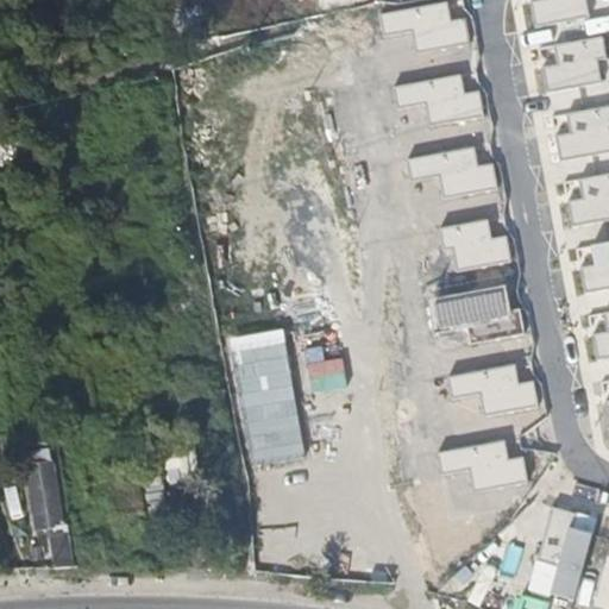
[(541,0),(532,1),(537,26),(589,17),(585,0),(541,0)]
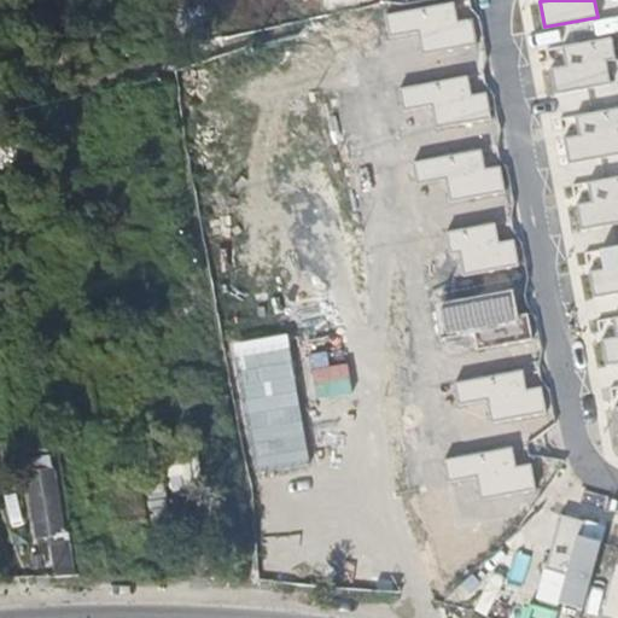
[(454,1),(386,13),(391,35),(419,30),(424,53),(477,44),(472,18),(458,21),(454,1)]
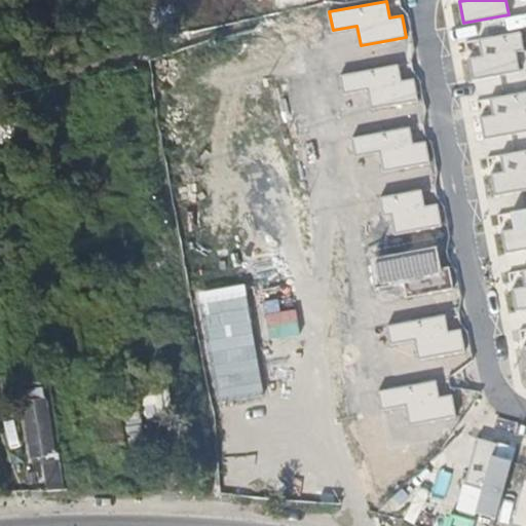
[(521,32),(479,39),(482,55),(470,59),(474,79),(520,71),(517,52),(524,50),(521,32)]
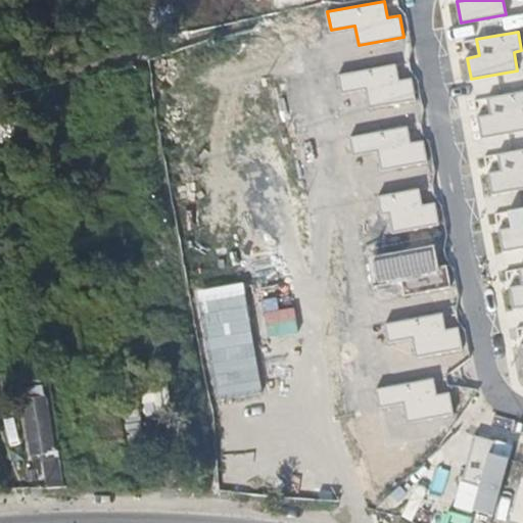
[(396,64),(339,75),(342,92),(367,88),(370,107),(416,99),(412,79),(399,81),(396,64)]
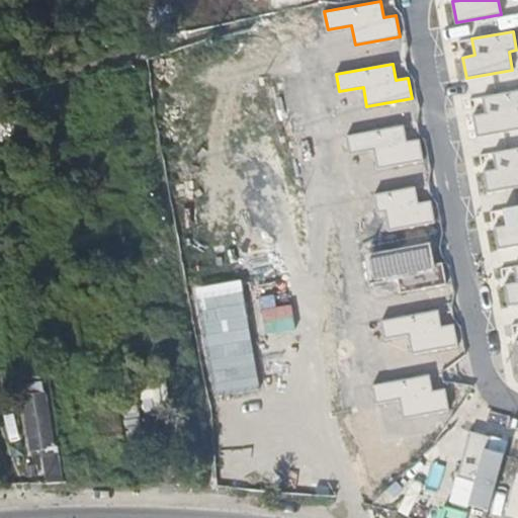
[(517,90),(483,96),(486,112),(473,115),(478,136),(517,127),(517,90)]
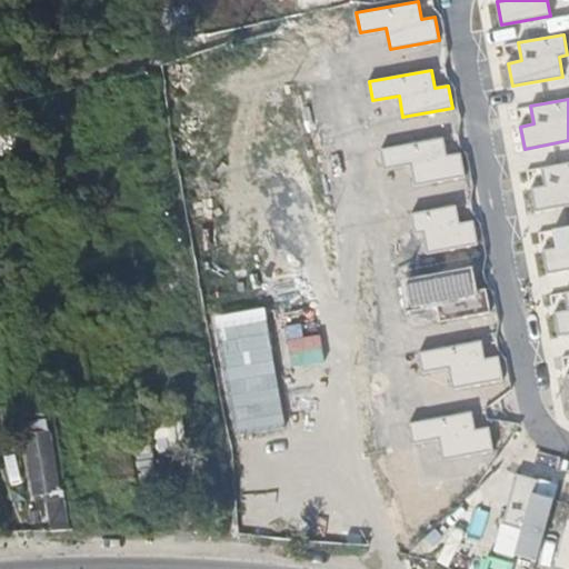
[(298,102),(302,133),(315,131),(309,101),(298,102)]
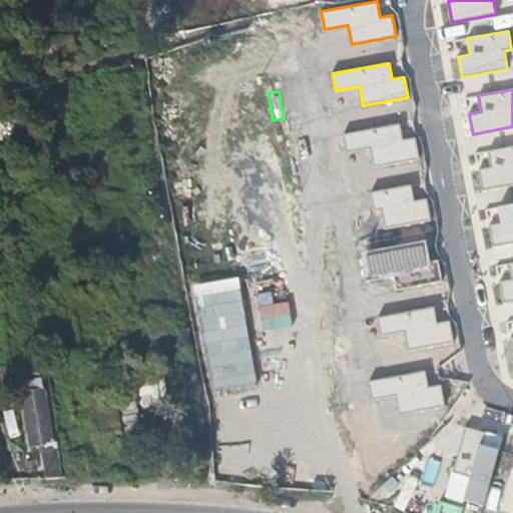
[(400,124),(344,134),(348,152),(371,148),(375,167),(419,159),(415,138),(403,140),(400,124)]
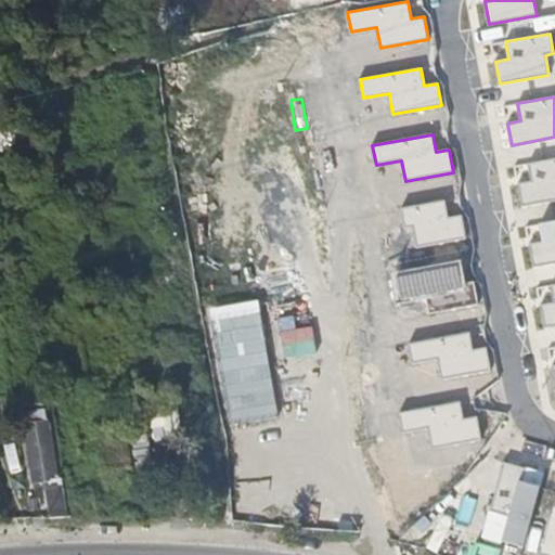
[(554,157),(529,163),(532,180),(518,183),(523,205),(554,198),(554,157)]
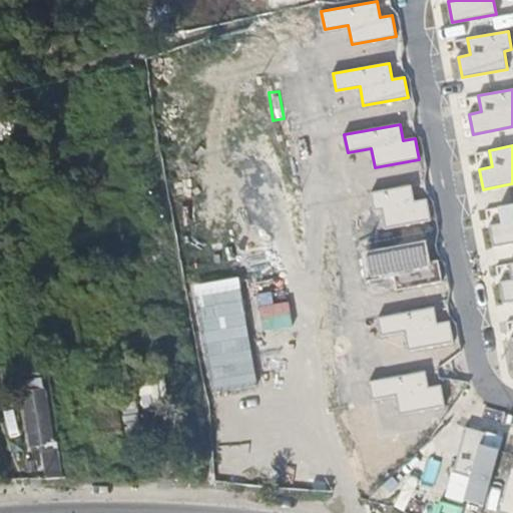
[(411,185),(371,192),(374,209),(382,207),(386,228),(431,219),(427,198),(414,201),(411,185)]
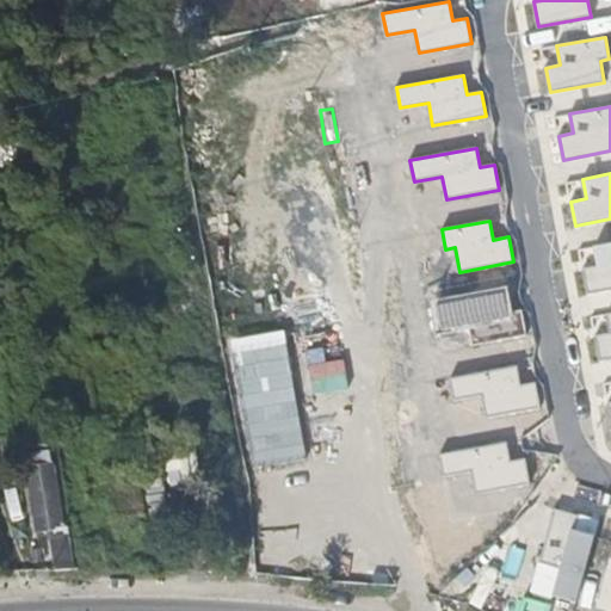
[(610,242),(594,247),(598,266),(584,269),(587,292),(610,288),(610,242)]
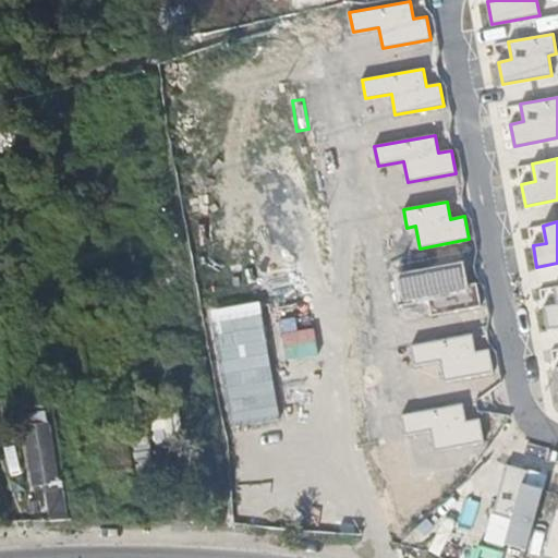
[(391,253),(370,258),(375,284),(398,280),(391,253)]
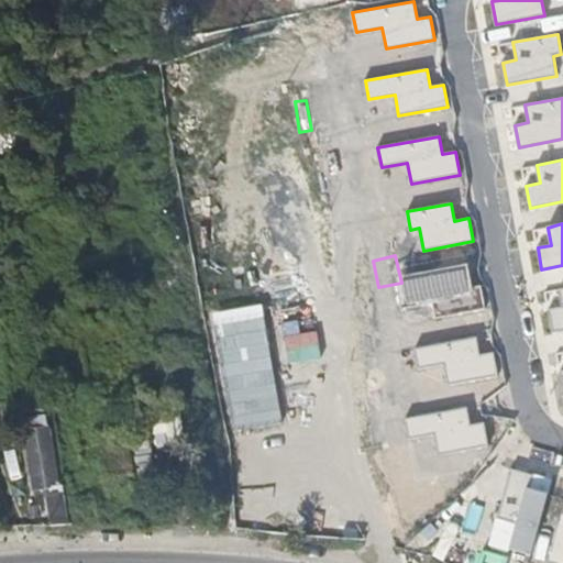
[(426,318),(420,288),(387,294),(393,323),(426,318)]
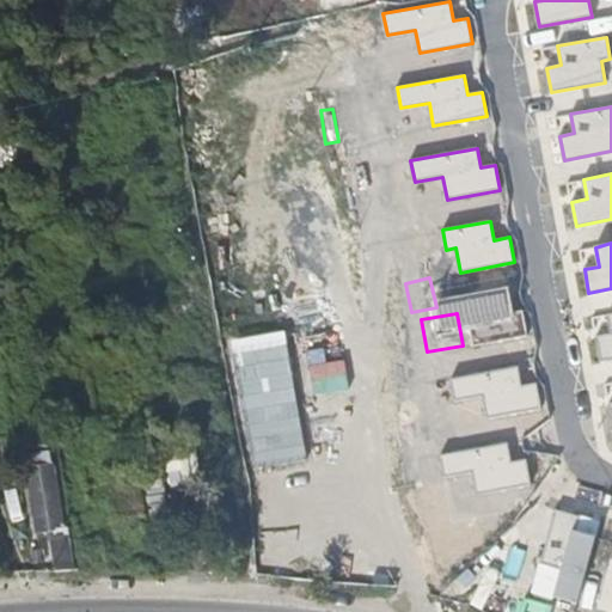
[(611,313),(609,314),(611,332),(598,336),(603,360),(611,357),(611,313)]
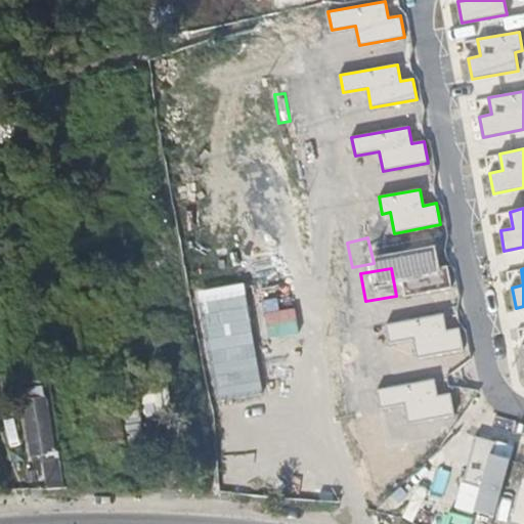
[(263,391),(245,282),(195,291),(214,399),(263,391)]
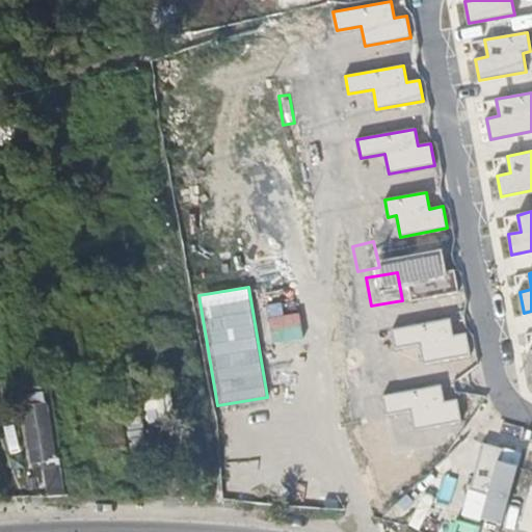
[(451,319),(393,329),(396,348),(421,343),(424,363),(471,354),(467,334),(454,336),(451,319)]
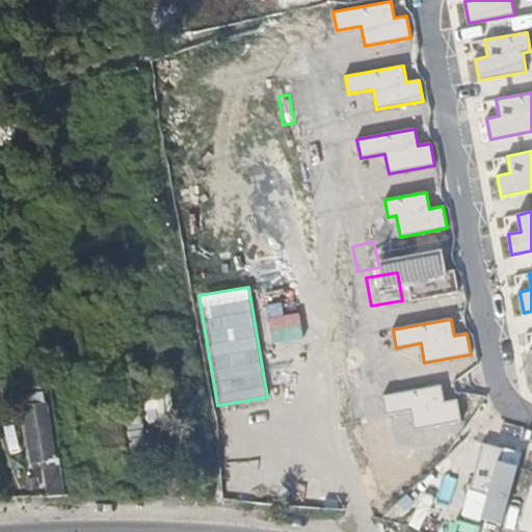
[(441,386),(382,396),(387,414),(410,409),(415,429),(460,421),(456,399),(444,402),(441,386)]
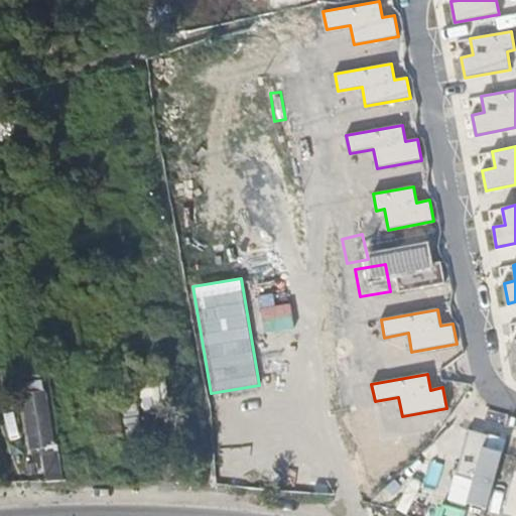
[(39,448),(44,482),(59,482),(61,482),(59,470),(54,445),(52,445),(48,426),(47,419),(40,380),(17,384),(21,406),(26,433),(30,450),(39,448)]
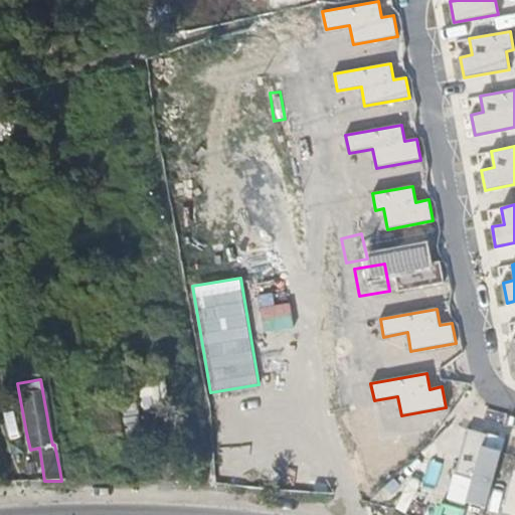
[(162,419),(158,382),(121,385),(126,421),(162,419)]
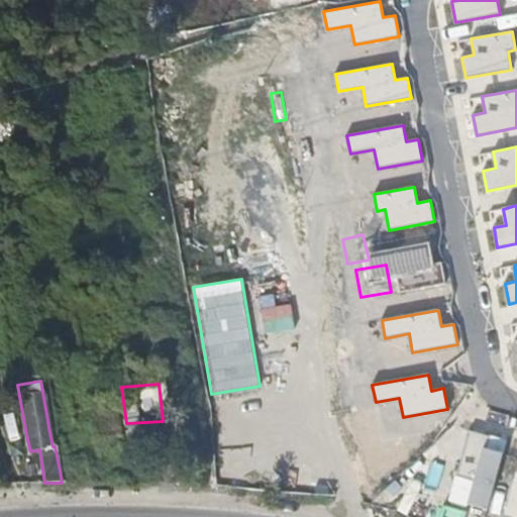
[(104,436),(120,436),(120,416),(105,415),(104,436)]
